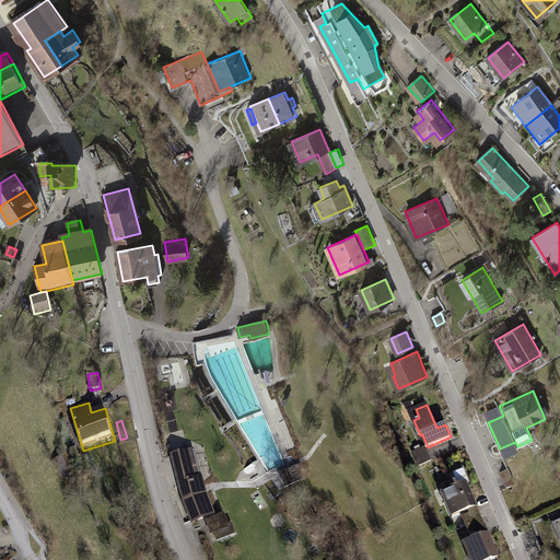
[(174,445),(185,446),(186,436),(175,435),(174,445)]
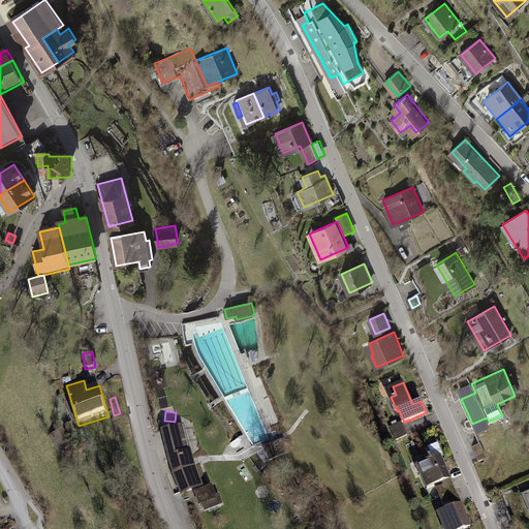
[(408,435),(403,423),(392,428),(398,440),(408,435)]
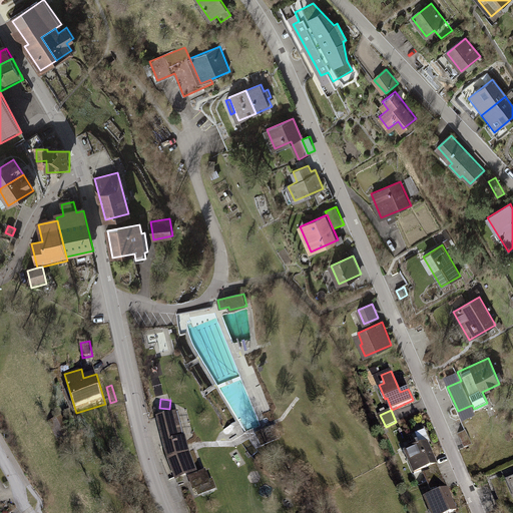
[(176,412),(158,417),(168,459),(175,477),(196,469),(189,452),(185,436),(183,437),(176,412)]
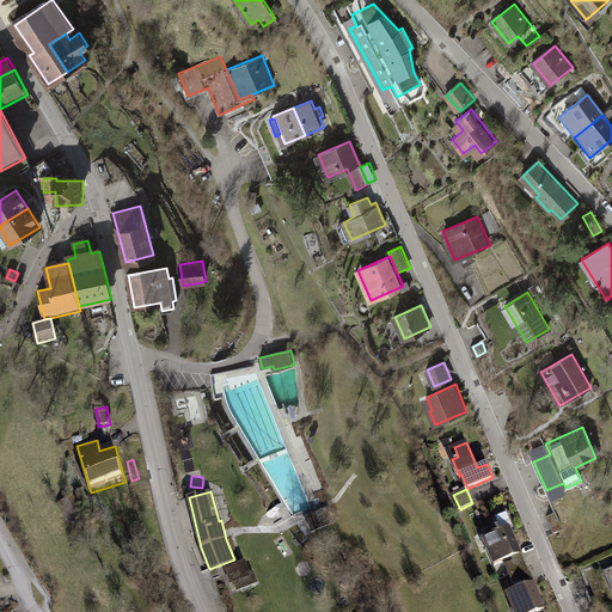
[(329,508),(306,518),(313,533),(335,524),(329,508)]
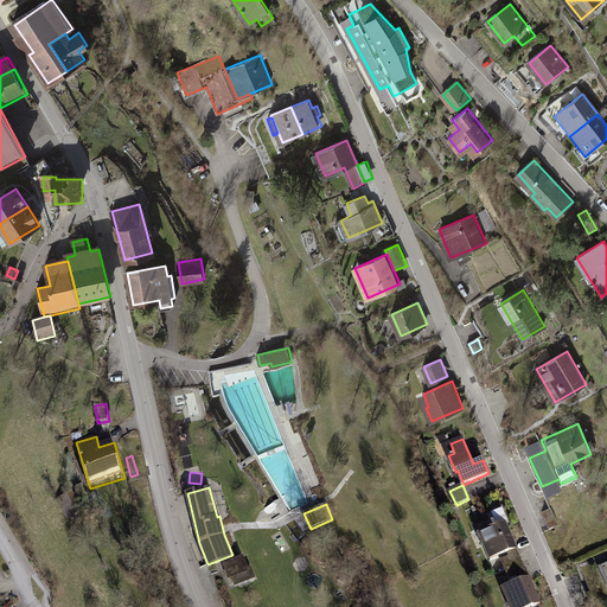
[(551,508),(542,511),(550,529),(560,525),(551,508)]
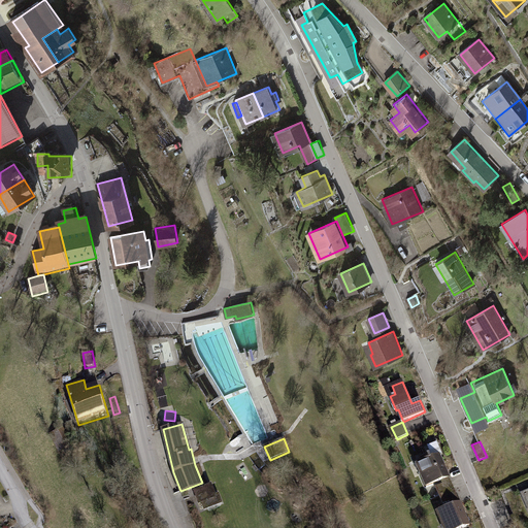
[(434,458),(418,465),(427,487),(451,476),(441,455),(443,454),(438,442),(429,446),(434,458)]
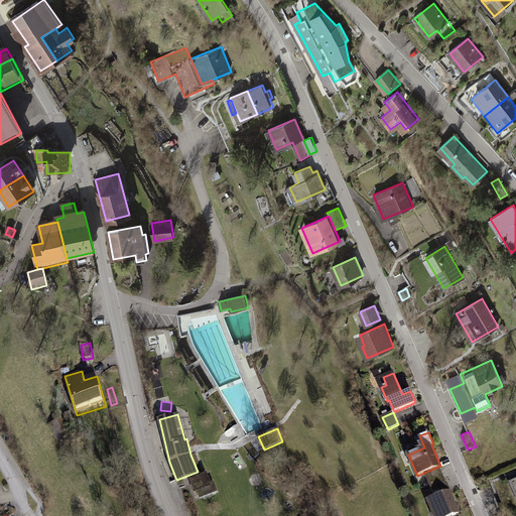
[(440,472),(426,478),(433,494),(447,487),(440,472)]
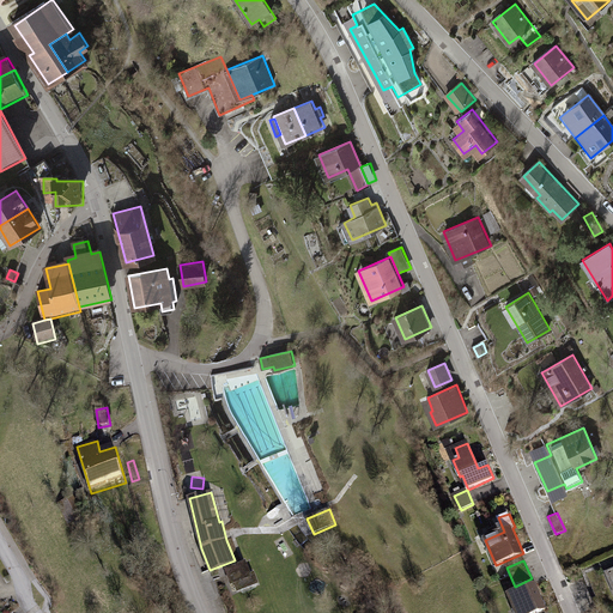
[(246,562),(225,569),(231,586),(235,584),(237,593),(260,584),(255,571),(250,574),(246,562)]
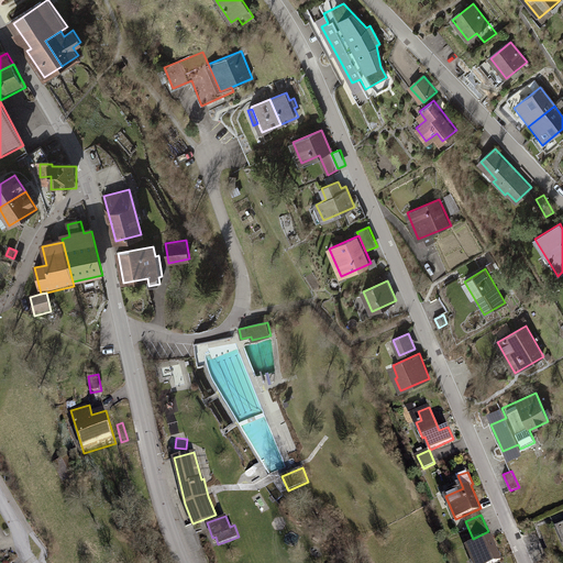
[(493,536),(467,547),(474,562),(494,562),(503,560),(493,536)]
